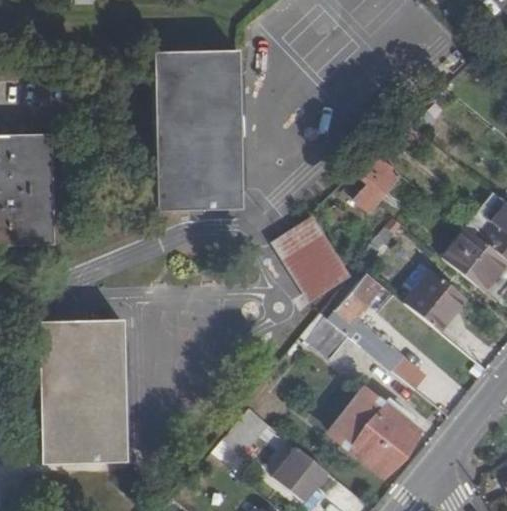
[(506,32),(497,41),(506,48),(506,32)]
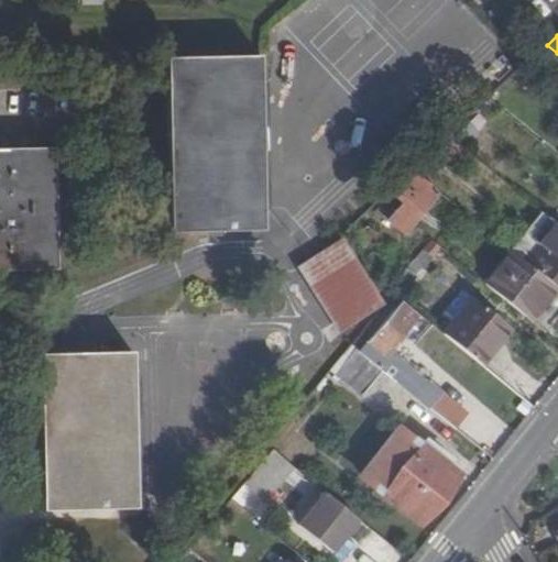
[(266,229),(266,208),(264,80),(264,55),(170,57),(173,231),(266,229)]
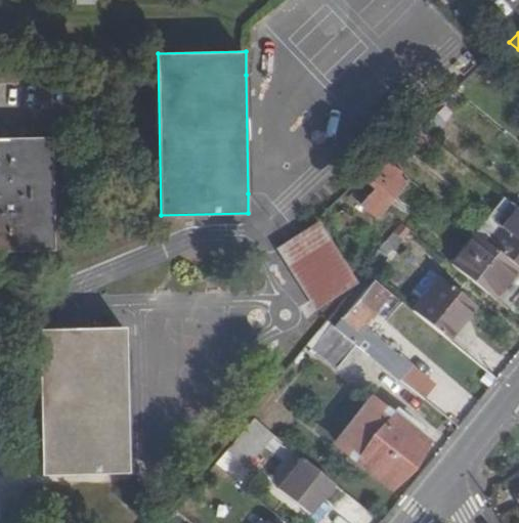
[(253,74),(246,75),(248,193),(255,193),(253,74)]
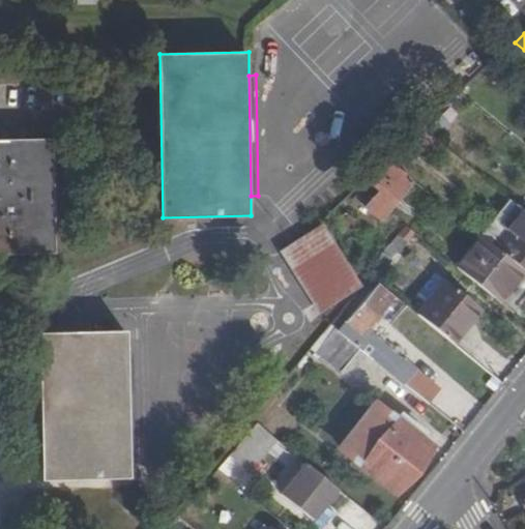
[(449,108),(428,128),(439,138),(463,114),(456,107),(451,110),(449,108)]
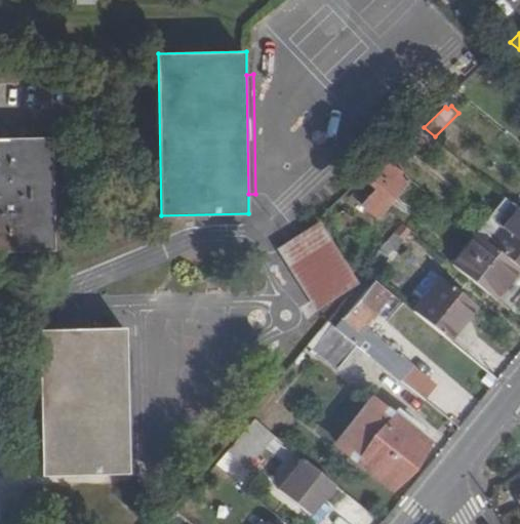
[(53,136),(0,137),(0,250),(55,250),(53,136)]
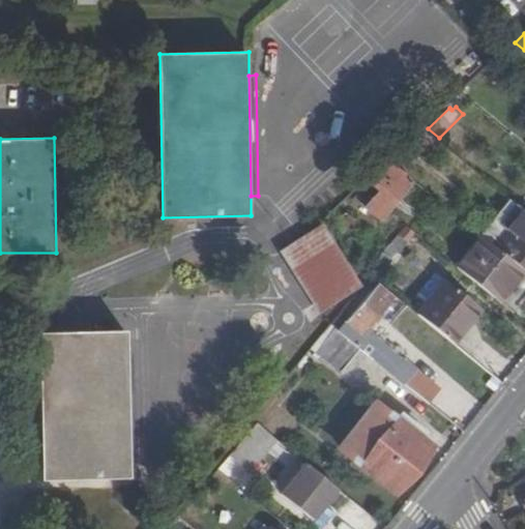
[(384,222),(418,181),(391,160),(390,159),(376,177),(371,182),(381,192),(368,208),(384,222)]
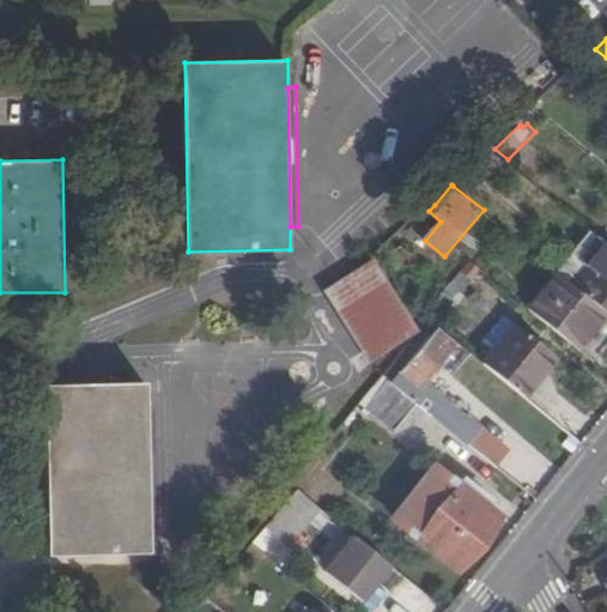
[(589,267),(575,284),(606,309),(606,238),(602,236),(582,260),(589,267)]
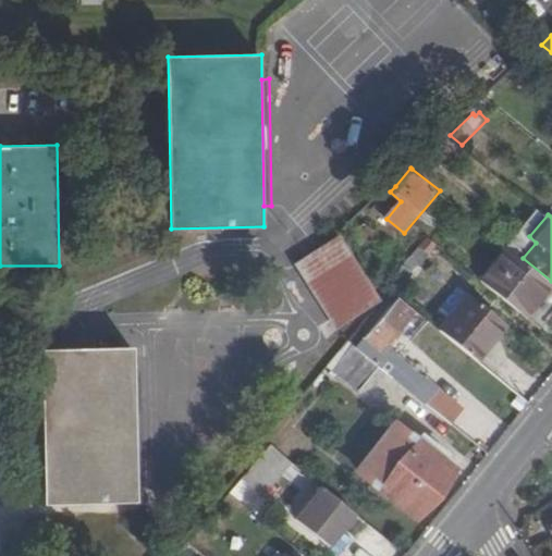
[(364,244),(376,229),(357,224),(354,227),(364,244)]
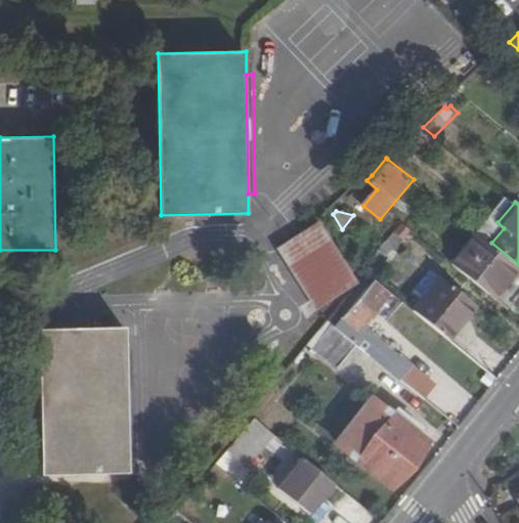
[(498,222),(485,237),(491,243),(504,228),(498,222)]
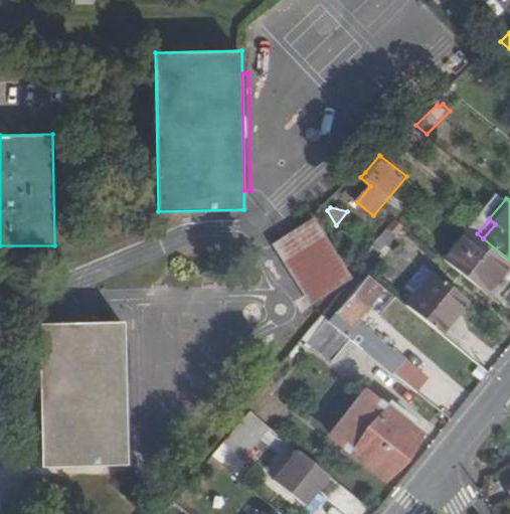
[(352,277),(317,219),(277,243),(313,302),(352,277)]
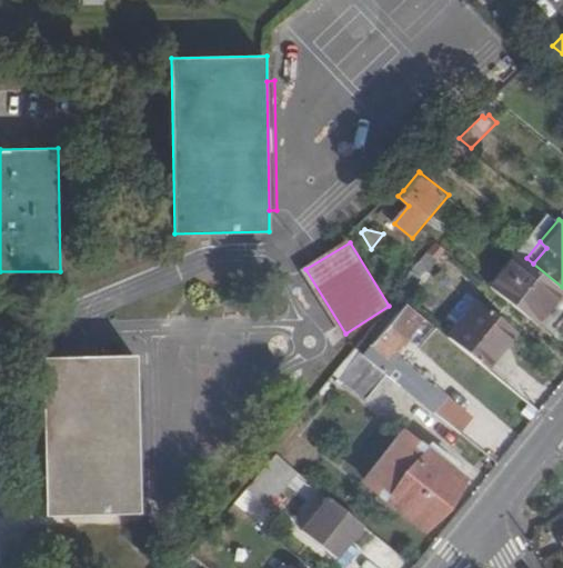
[(543,326),(562,301),(562,287),(533,263),(526,258),(519,252),(492,285),(543,326)]
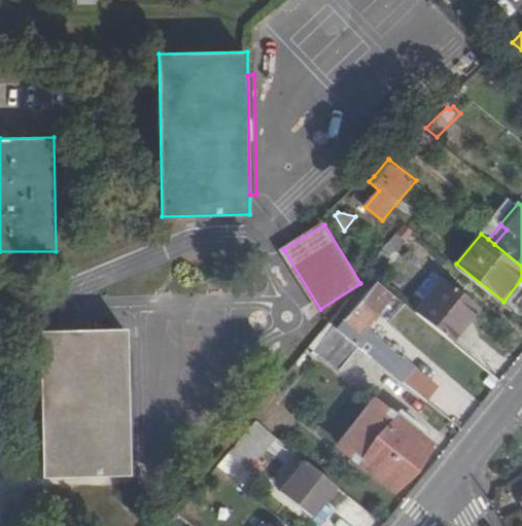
[(444,279),(416,313),(450,341),(478,306),(444,279)]
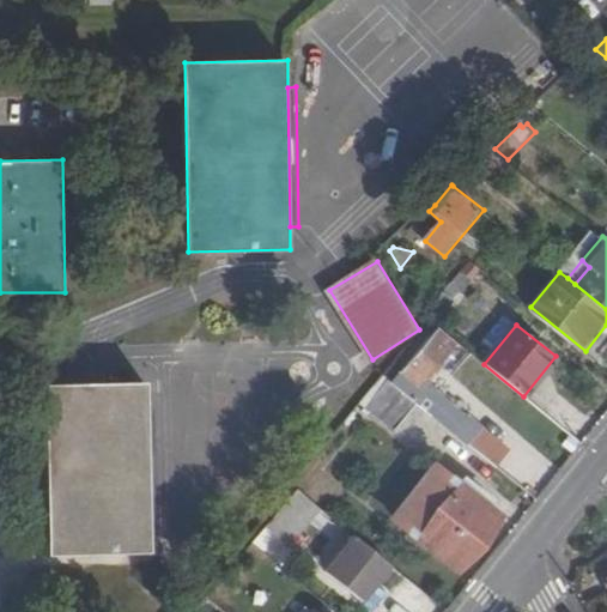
[(423,388),(459,344),(441,328),(404,373),(423,388)]
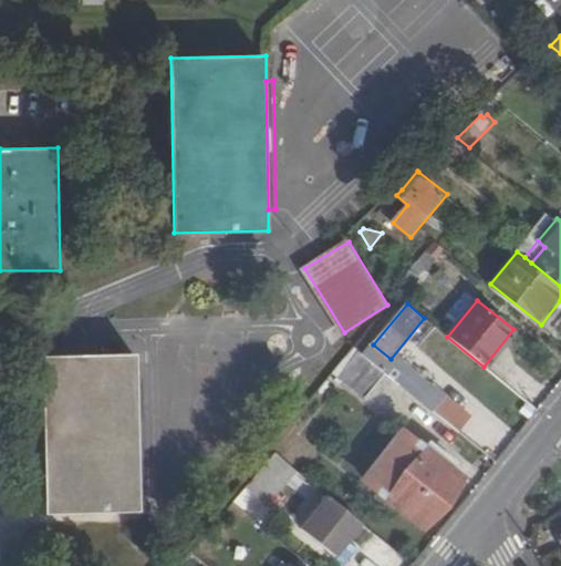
[(518,332),(513,329),(484,367),(488,370),(518,332)]
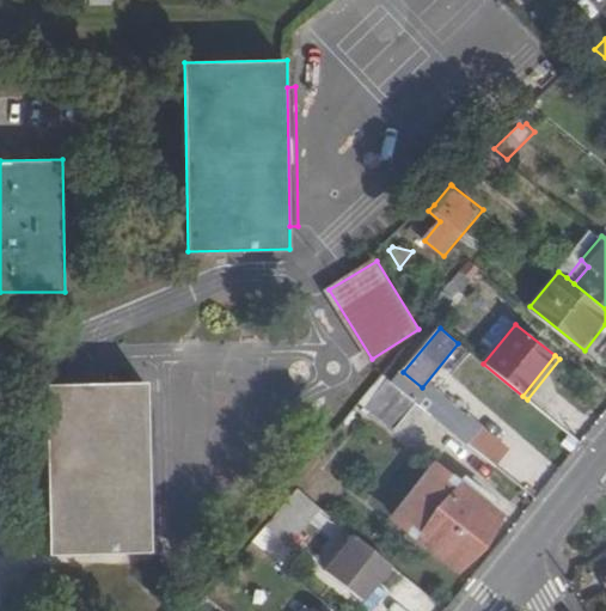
[(414,396),(422,388),(403,372),(396,380),(414,396)]
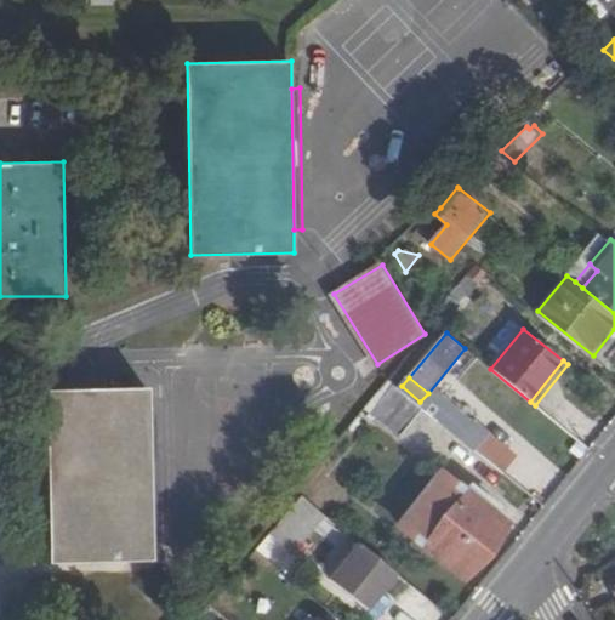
[(403,436),(425,408),(422,407),(396,385),(374,411),(403,436)]
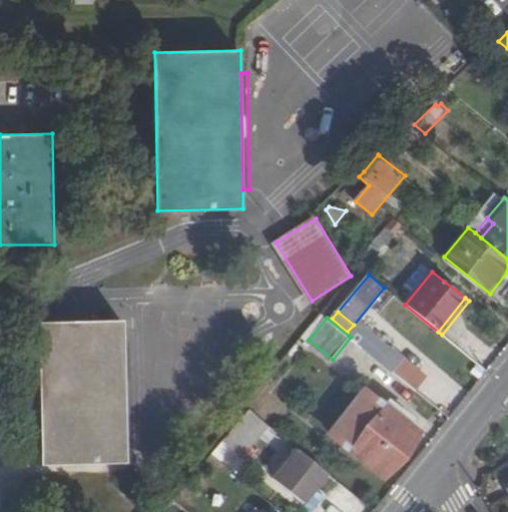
[(127,462),(126,442),(124,342),(123,319),(39,321),(42,464),(127,462)]
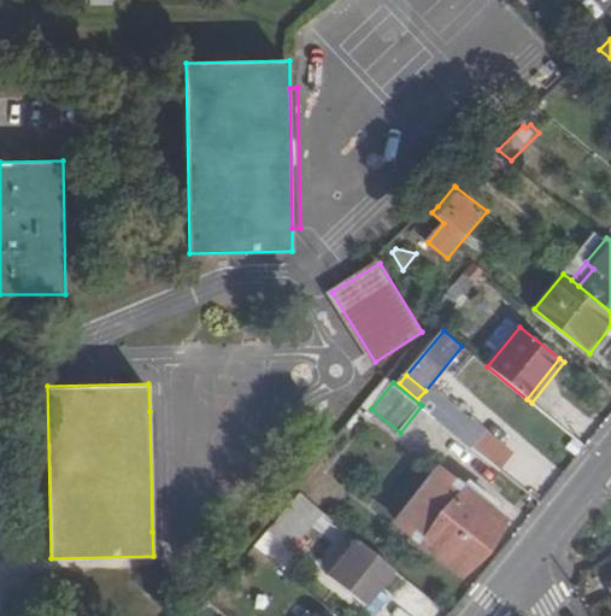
[(436,386),(419,404),(422,405),(475,449),(488,433),(436,386)]
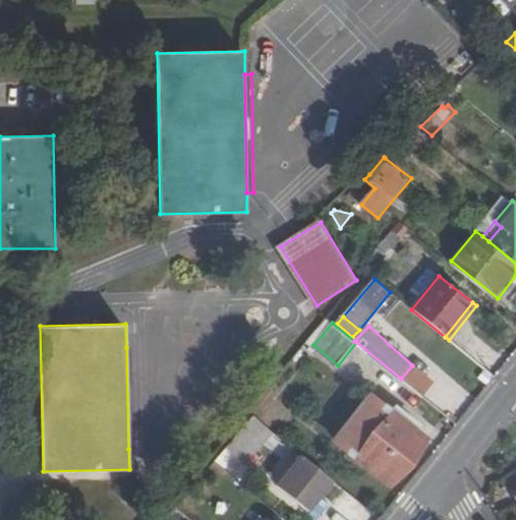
[(133,347),(126,347),(128,449),(136,449),(133,347)]
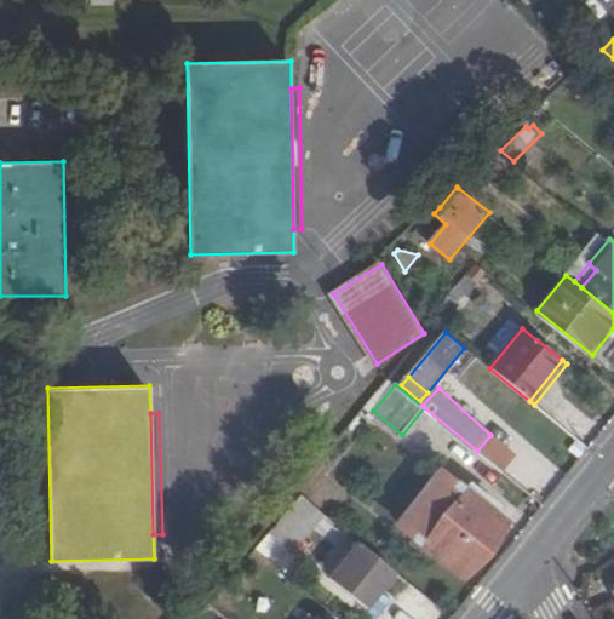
[(466,573),(505,523),(442,474),(403,522),(466,573)]
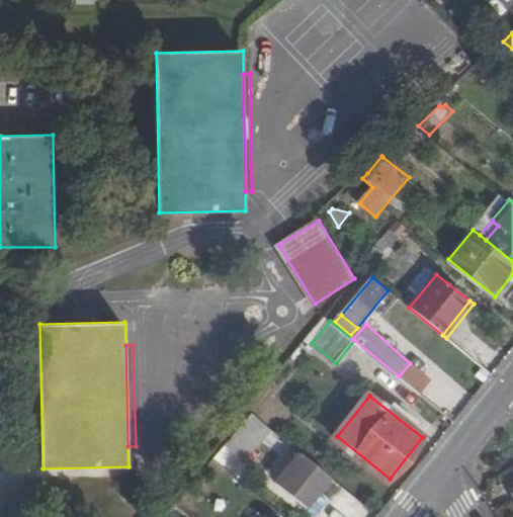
[(260,434),(246,423),(230,441),(245,454),(260,434)]
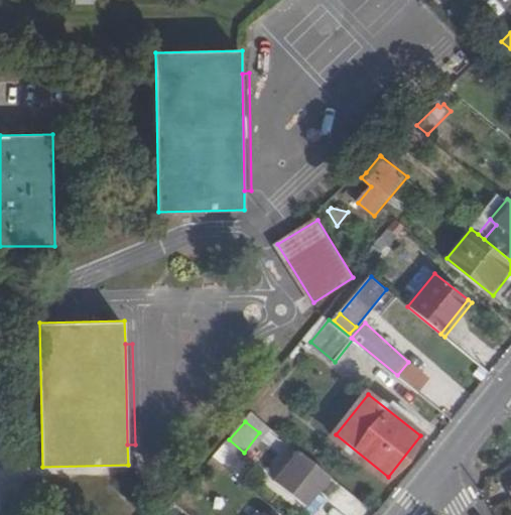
[(323,494),(336,478),(303,453),(279,482),(306,505),(317,490),(323,494)]
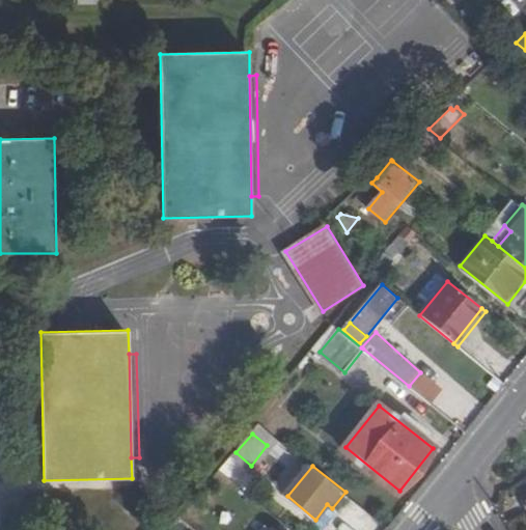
[(320,523),(332,508),(327,504),(315,520),(320,523)]
